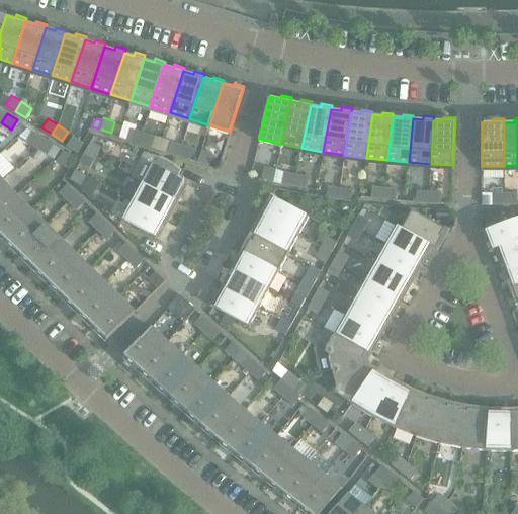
[(140,141),(143,131),(131,126),(127,138),(140,141)]
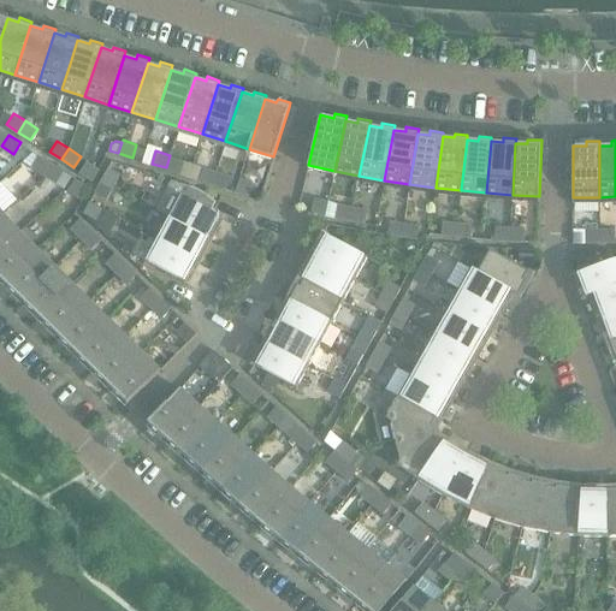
[(43,173),(51,161),(39,154),(31,165),(43,173)]
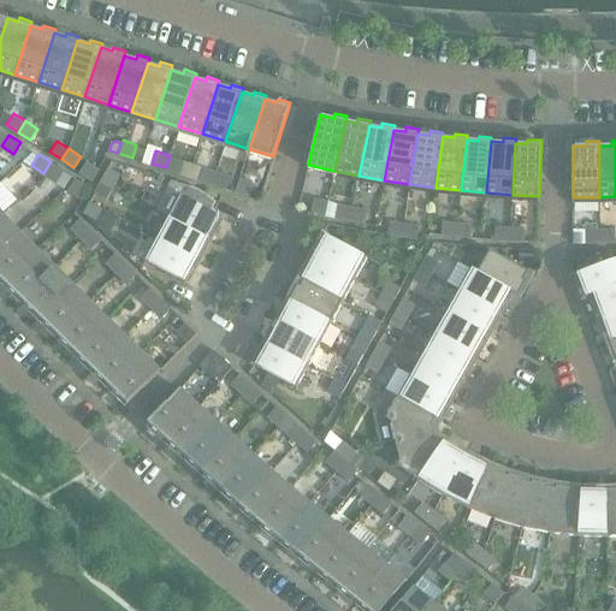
[(179,172),(184,159),(170,155),(166,167),(179,172)]
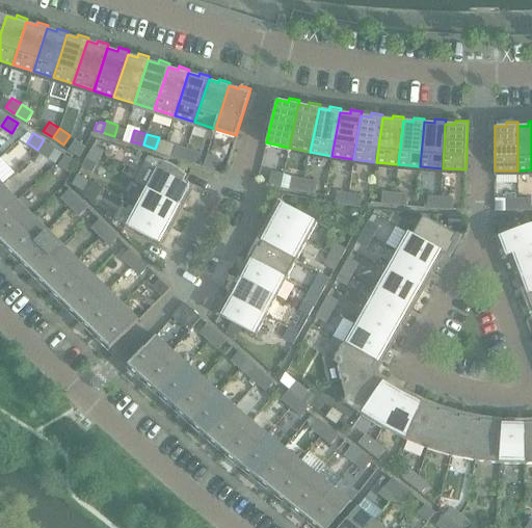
[(79,155),(85,144),(75,138),(69,148),(79,155)]
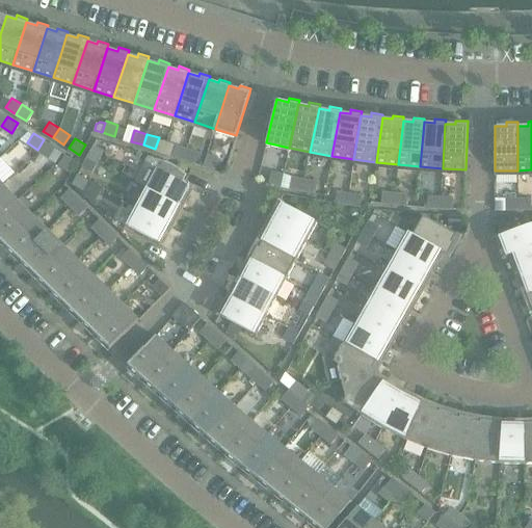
[(49,156),(55,147),(44,139),(37,150),(49,156)]
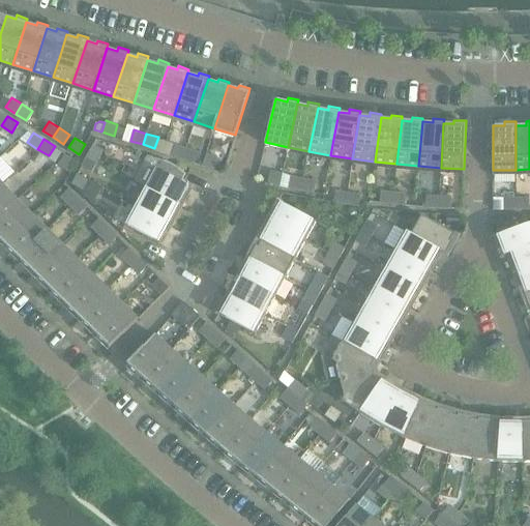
[(97,158),(104,147),(93,142),(87,153),(97,158)]
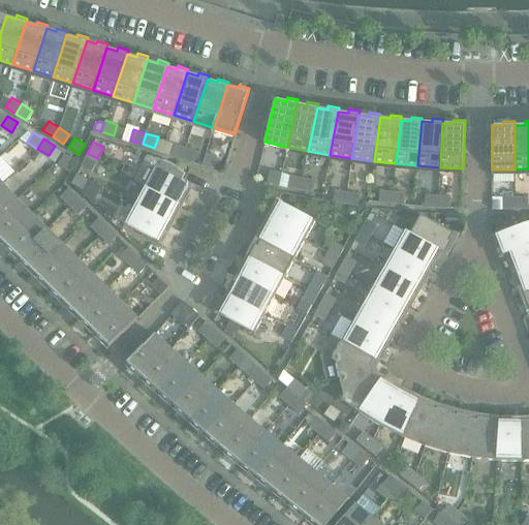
[(182,157),(186,146),(174,142),(170,153),(182,157)]
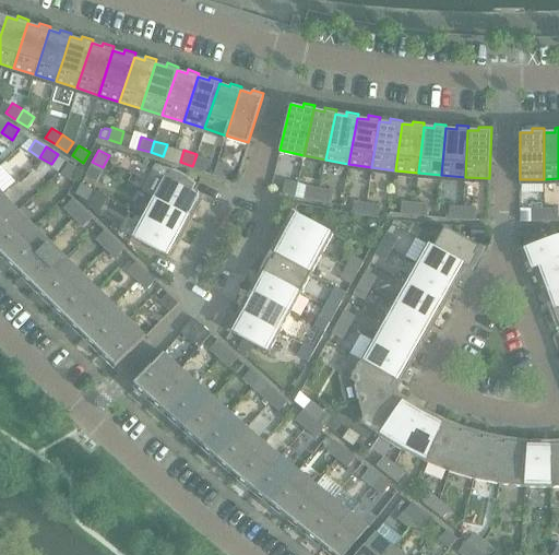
[(205,169),(209,158),(197,154),(192,166),(205,169)]
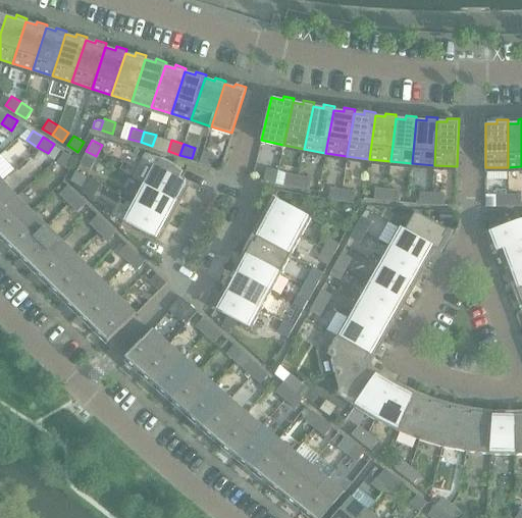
[(210,164),(214,153),(203,149),(200,161),(210,164)]
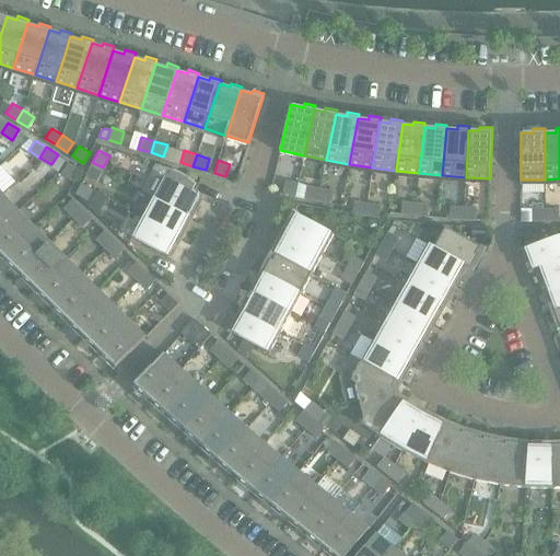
[(73,178),(80,169),(68,161),(61,171),(73,178)]
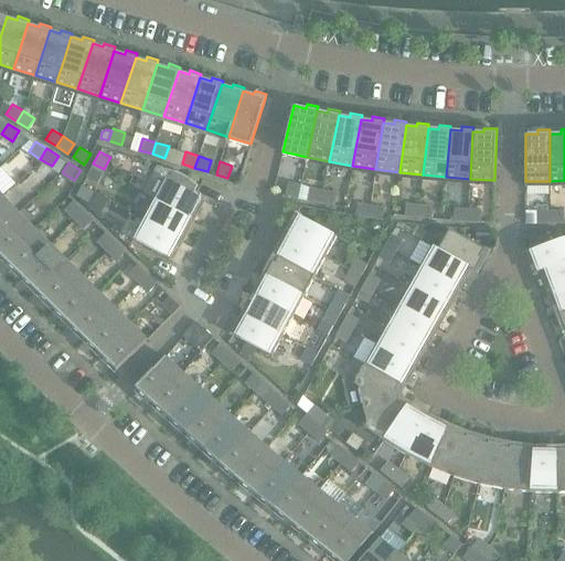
[(97,181),(104,169),(93,163),(86,175),(97,181)]
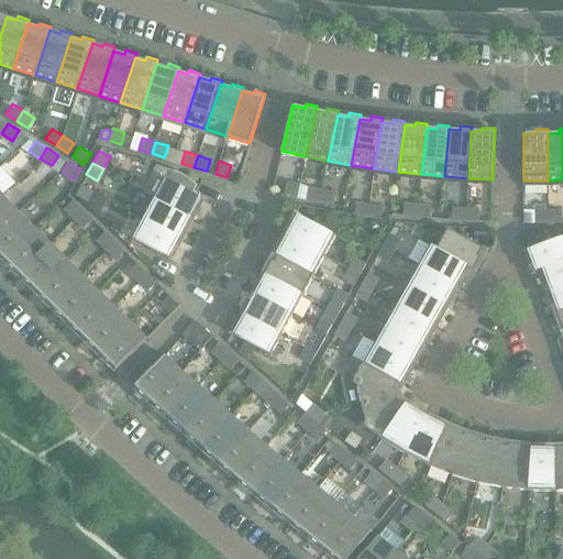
[(200,195),(188,188),(194,179),(186,174),(178,170),(174,168),(168,177),(165,175),(153,197),(189,216),(191,217),(199,203),(196,201),(200,195)]
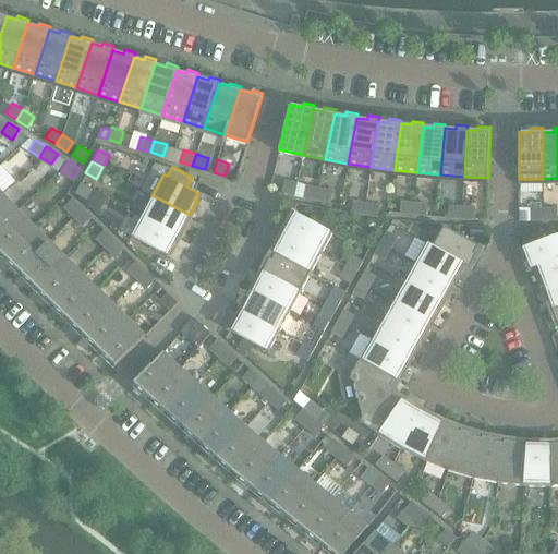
[(294,193),(296,180),(286,178),(282,190),(294,193)]
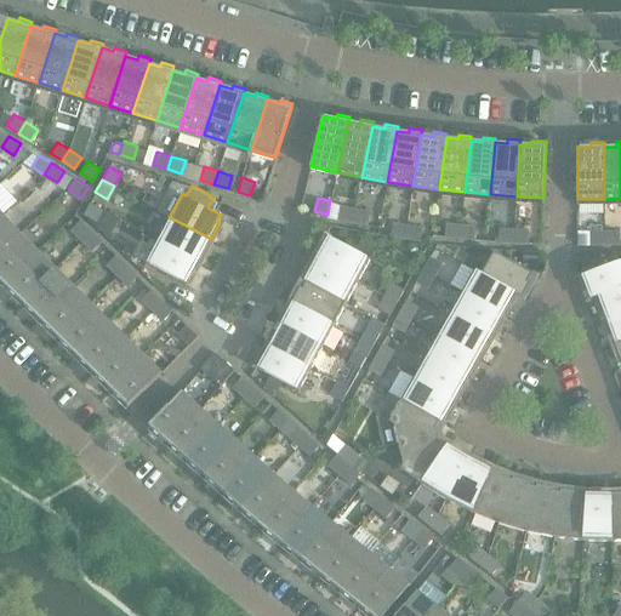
[(97,220),(103,207),(90,200),(84,212),(97,220)]
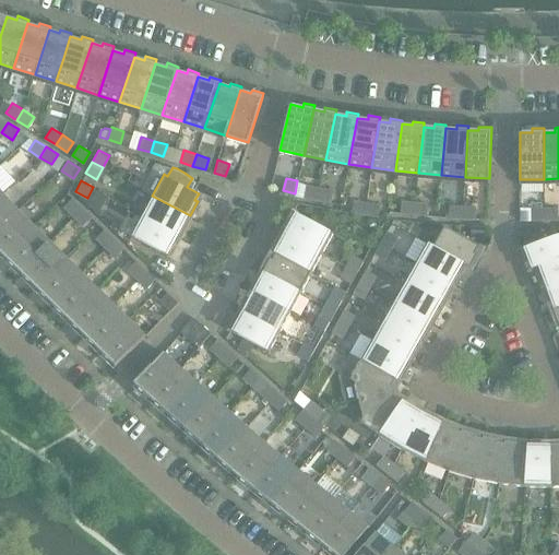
[(318,198),(321,187),(308,184),(305,196),(318,198)]
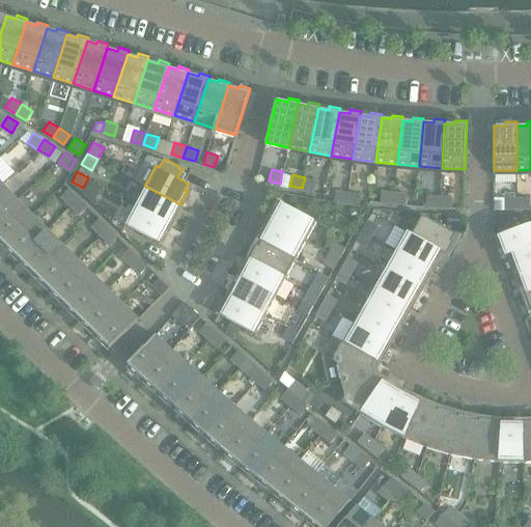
[(314,191),(316,179),(305,177),(302,188),(314,191)]
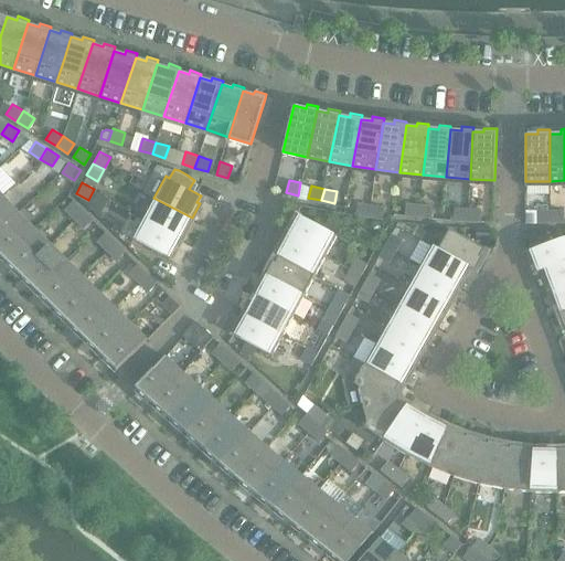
[(0,225),(18,210),(3,193),(0,194),(0,225)]
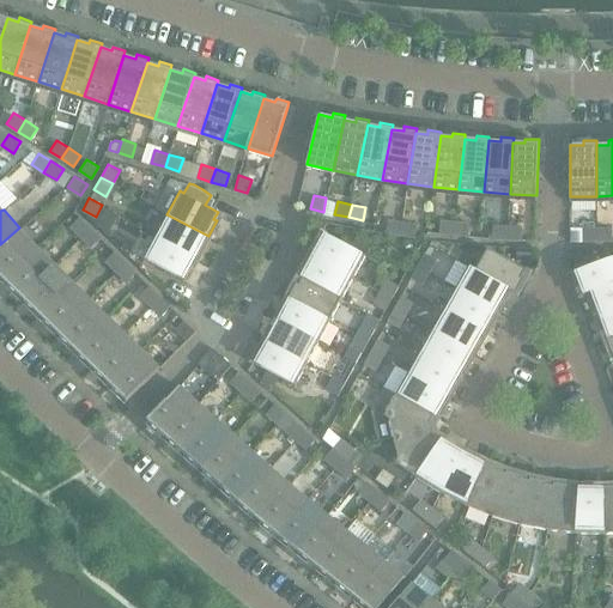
[(202,241),(206,235),(167,214),(156,236),(194,256),(196,257),(205,242),(202,241)]
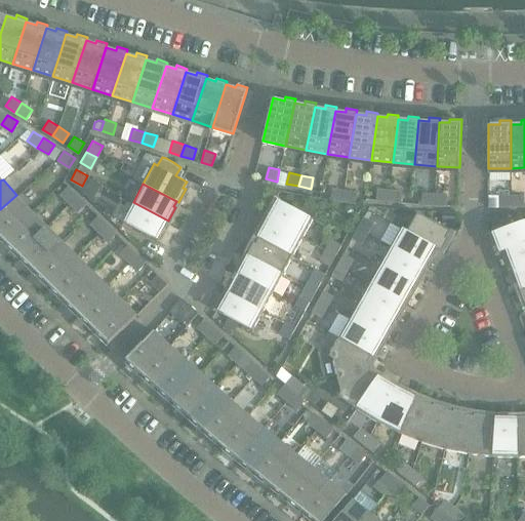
[(77,194),(69,185),(61,193),(69,202),(77,194)]
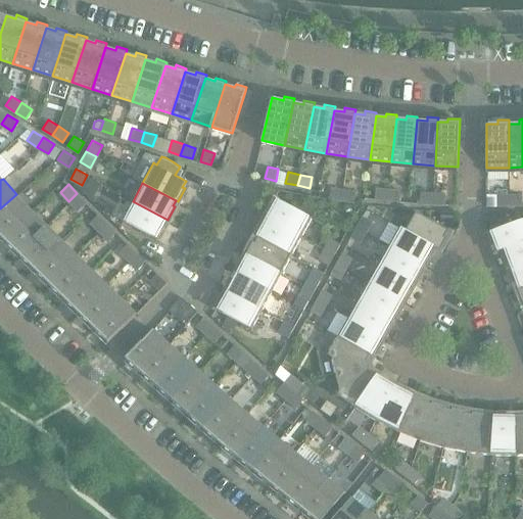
[(342,199),(343,188),(331,186),(330,197),(342,199)]
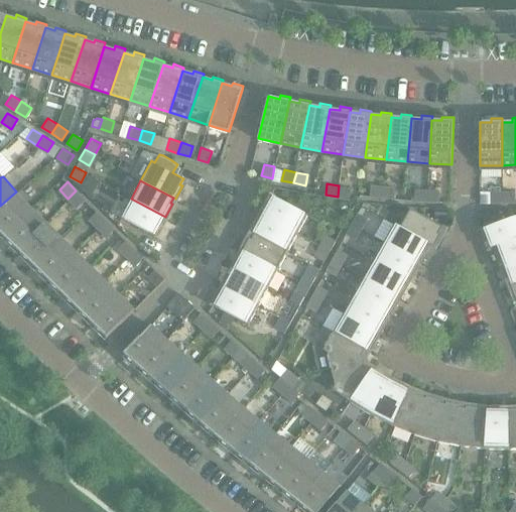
[(382,196),(384,184),(371,183),(370,195),(382,196)]
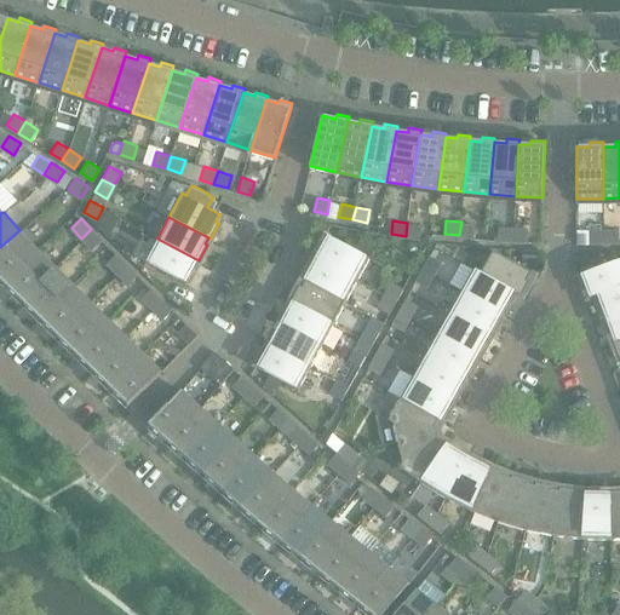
[(474,237),(475,224),(461,222),(459,235),(474,237)]
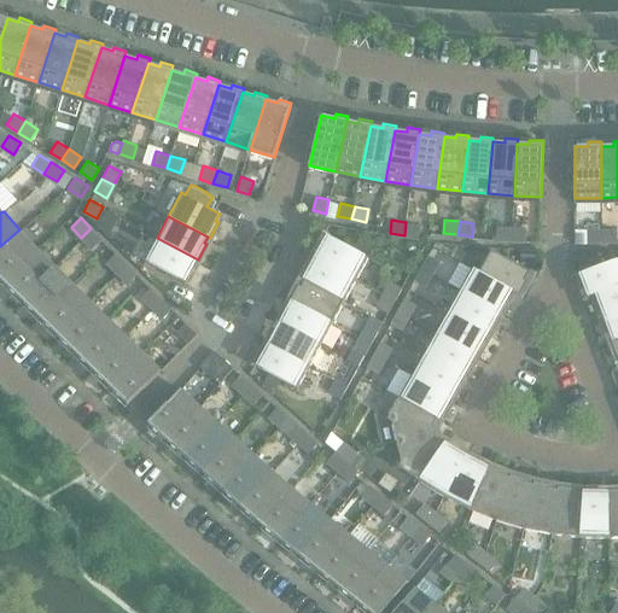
[(419,238),(420,225),(406,222),(404,235),(419,238)]
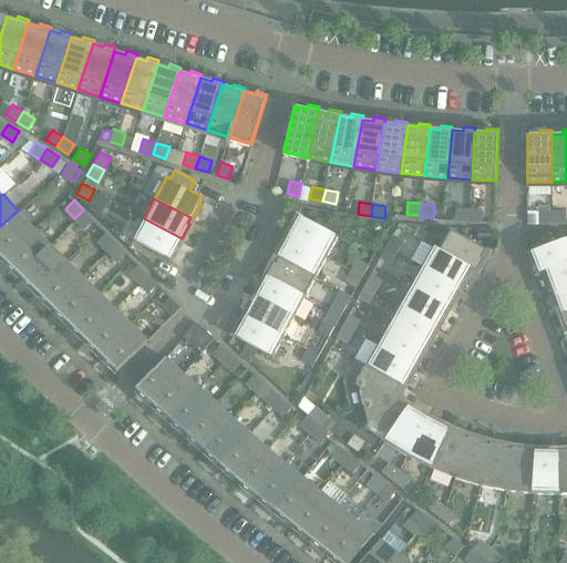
[(468,219),(470,207),(456,206),(455,218),(468,219)]
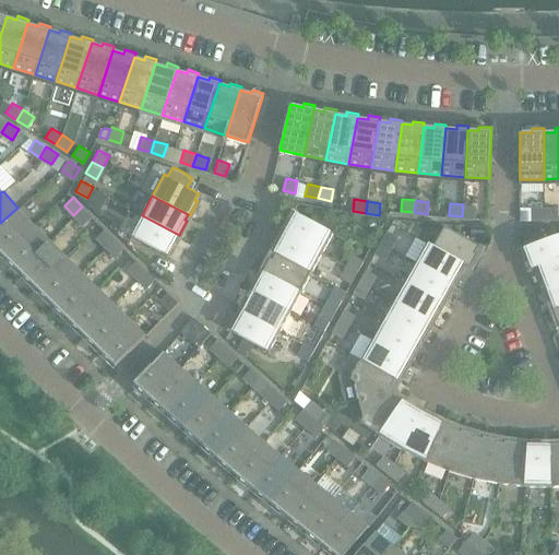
[(475,217),(476,205),(463,204),(462,216),(475,217)]
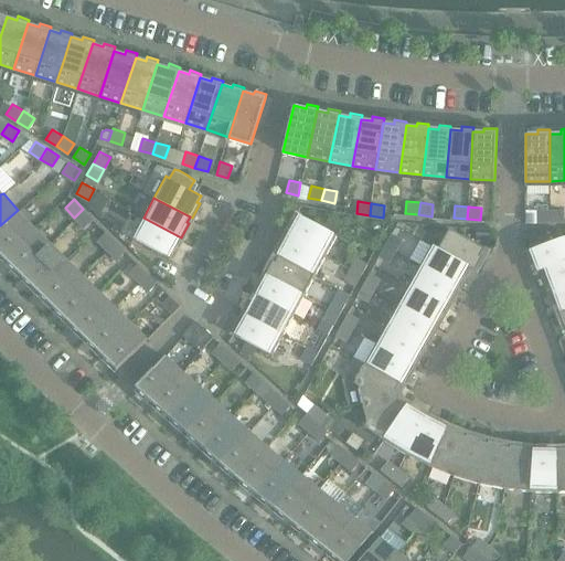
[(564,221),(564,208),(551,209),(551,221),(564,221)]
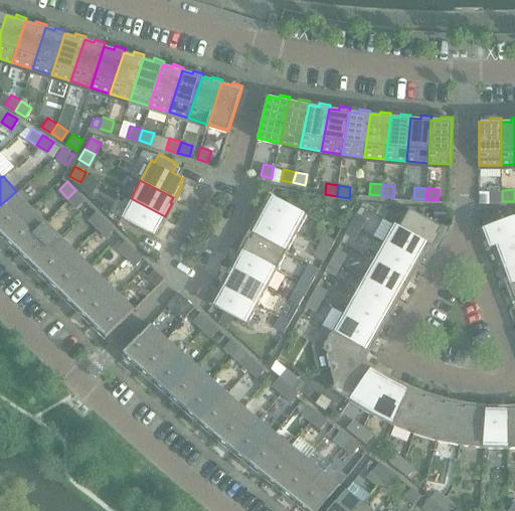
[(84,198),(75,190),(67,198),(76,206),(84,198)]
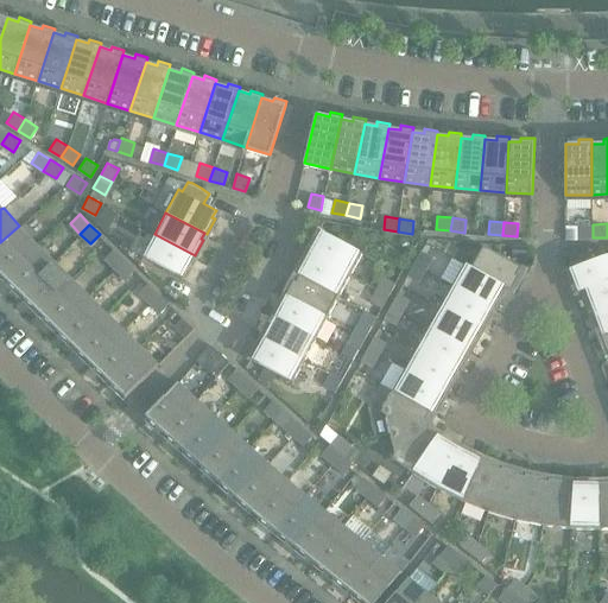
[(593,237),(593,224),(578,224),(578,237),(593,237)]
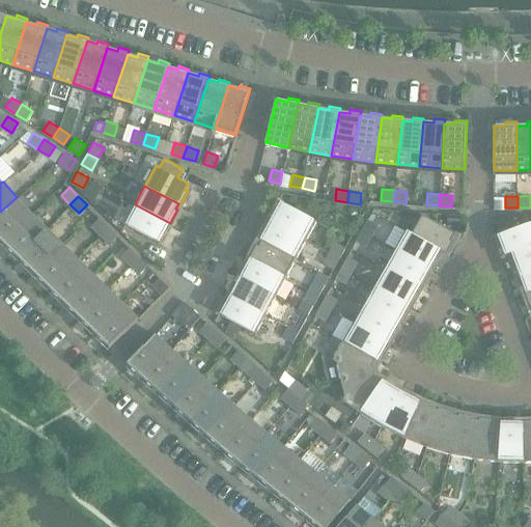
[(3,242),(32,212),(17,197),(0,212),(0,241),(2,243),(3,242)]
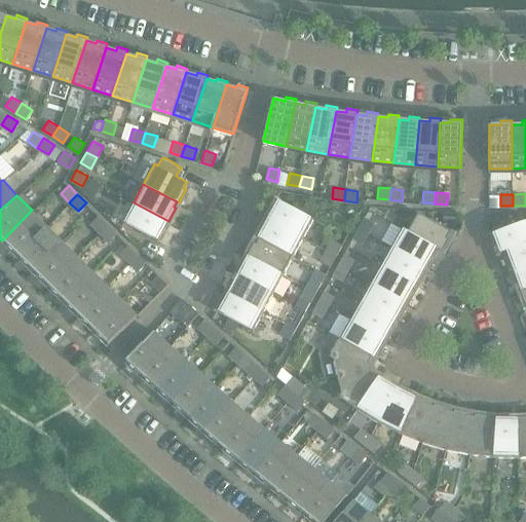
[(303,237),(313,217),(280,199),(276,207),(274,204),(267,218),(270,219),(303,237)]
